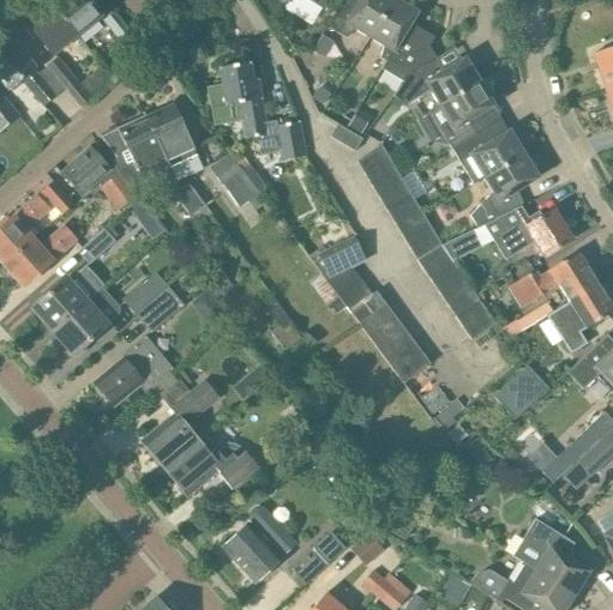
[(78,32),(52,0),(29,20),(54,52),(78,32)]
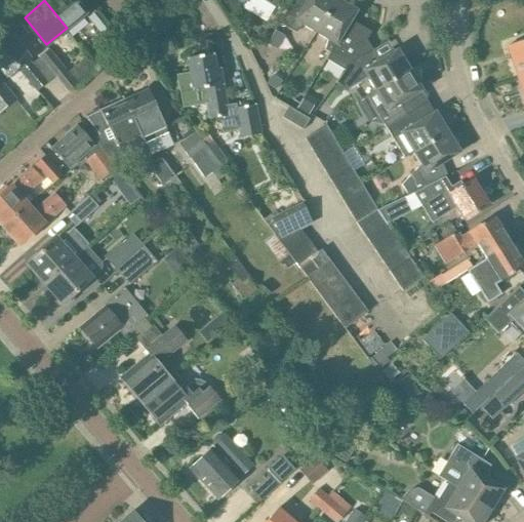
[(44,0),(67,28),(77,40),(107,16),(93,0),(44,0)]
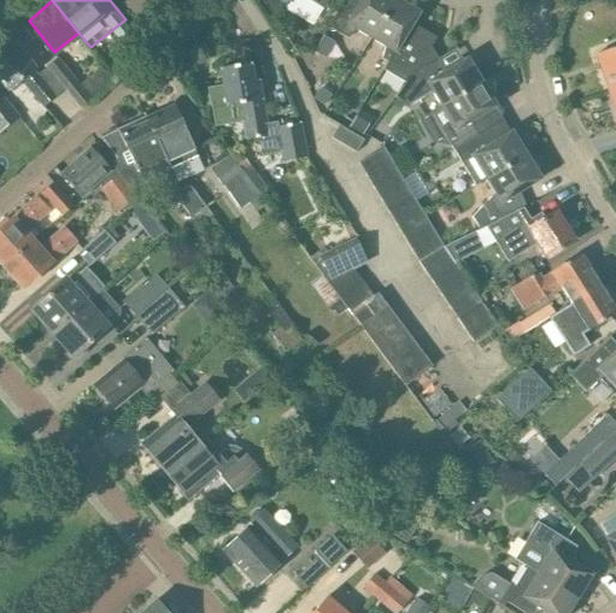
[(257,0),(270,22),(292,0),(323,0),(326,1),(329,0),(257,0)]
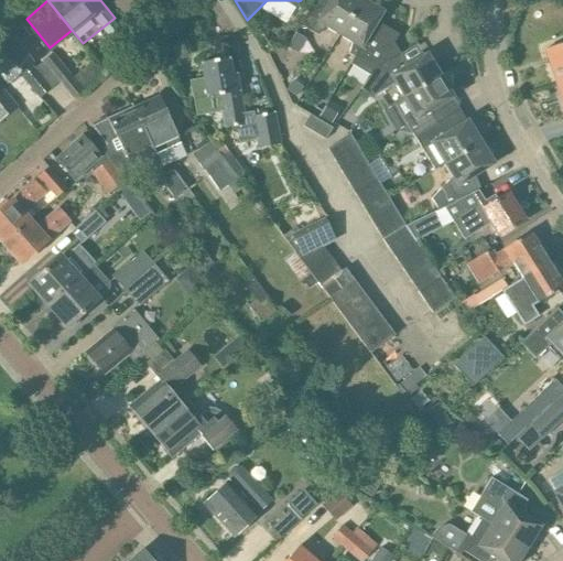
[(339,33),(359,0),(329,0),(326,7),(314,0),(301,23),(318,33),(327,25),(339,33)]
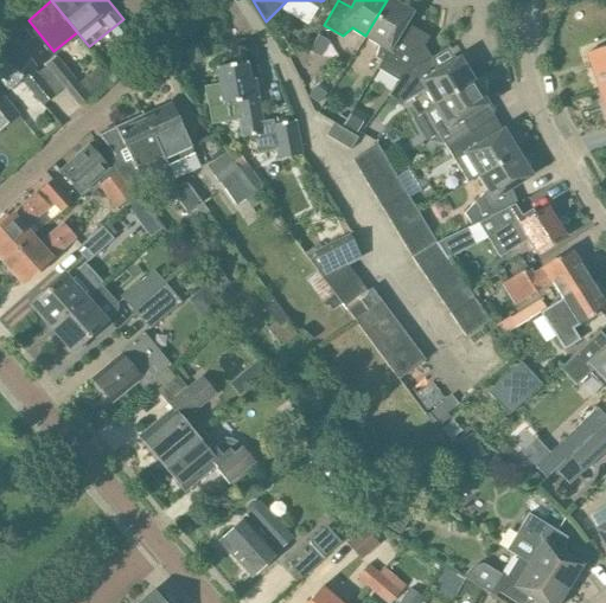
[(387,0),(365,36),(380,44),(376,56),(382,59),(383,59),(412,24),(407,21),(414,11),(396,0),(387,0)]
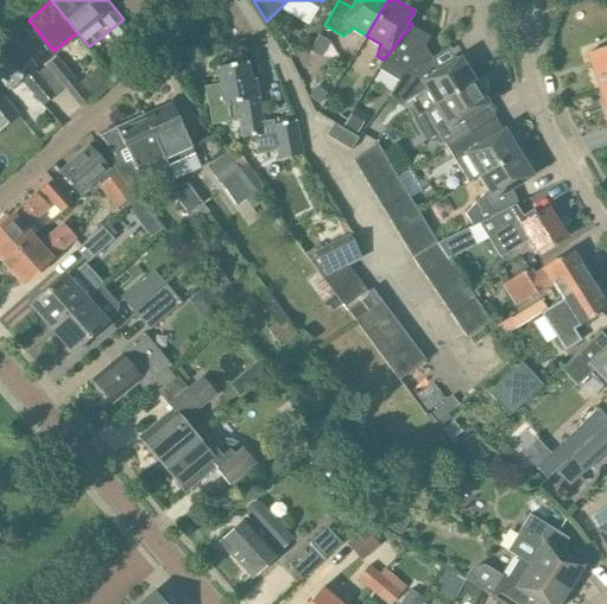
[(384,59),(383,59),(379,67),(400,80),(406,71),(429,58),(430,58),(427,52),(423,50),(431,36),(412,24),(384,59)]
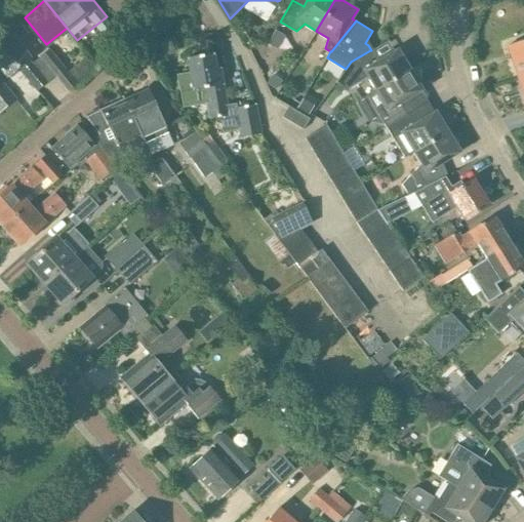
[(8,30),(0,36),(0,63),(9,75),(21,66),(40,89),(50,80),(56,75),(40,54),(33,59),(8,30)]
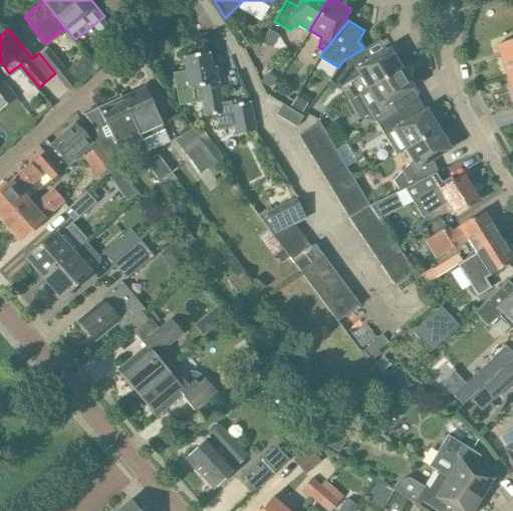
[(509,75),(512,74),(512,37),(498,43),(509,75)]
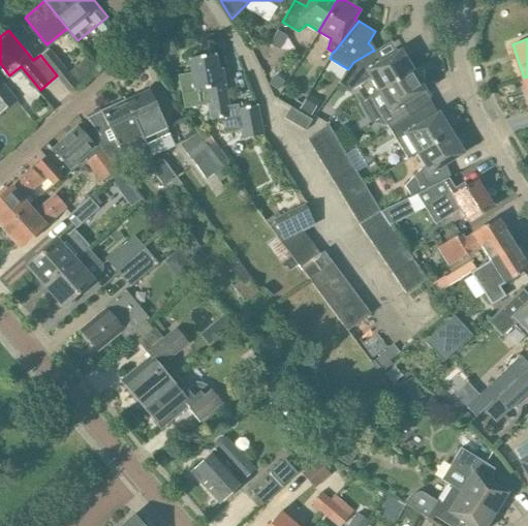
[(68,69),(50,47),(40,55),(57,75),(68,90),(79,81),(98,65),(88,53),(68,69)]
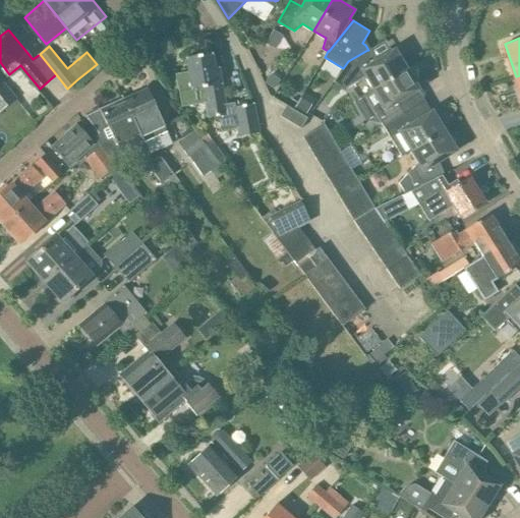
[(209,52),(205,46),(192,48),(190,55),(189,55),(192,70),(176,72),(179,94),(206,90),(211,114),(221,113),(223,127),(237,125),(239,134),(261,130),(258,122),(253,101),(234,104),(234,102),(228,103),(222,64),(217,65),(214,51),(209,52)]
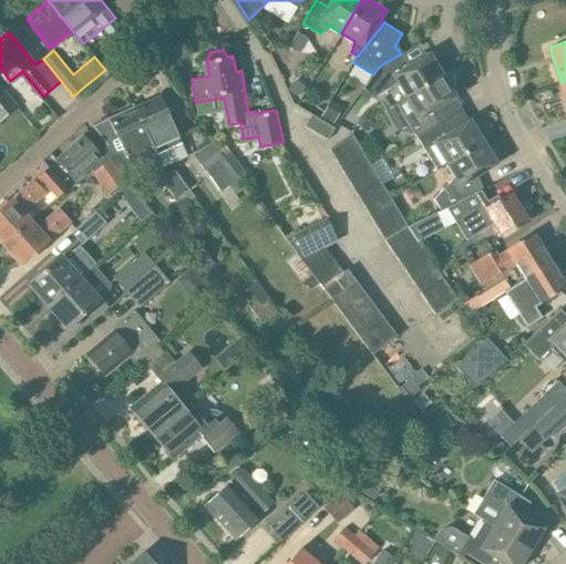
[(407,96),(443,73),(430,51),(407,65),(400,54),(379,67),(373,74),(364,86),(376,94),(388,86),(399,83),(407,96)]
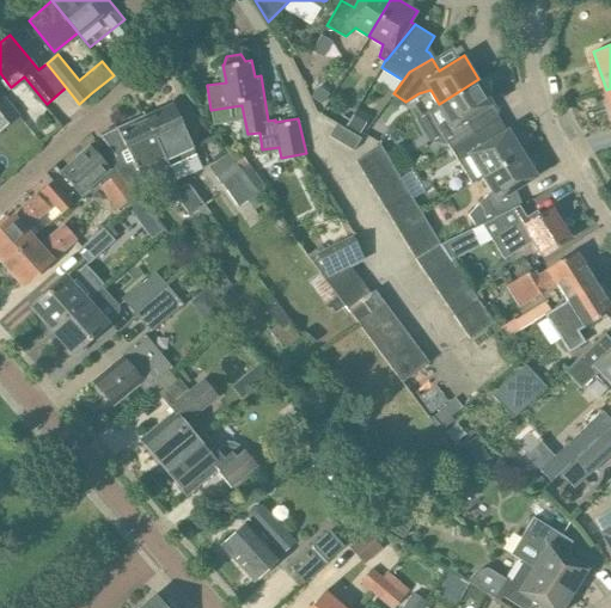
[(439,104),(428,110),(439,127),(451,146),(476,131),(468,118),(493,103),(478,79),(439,104)]
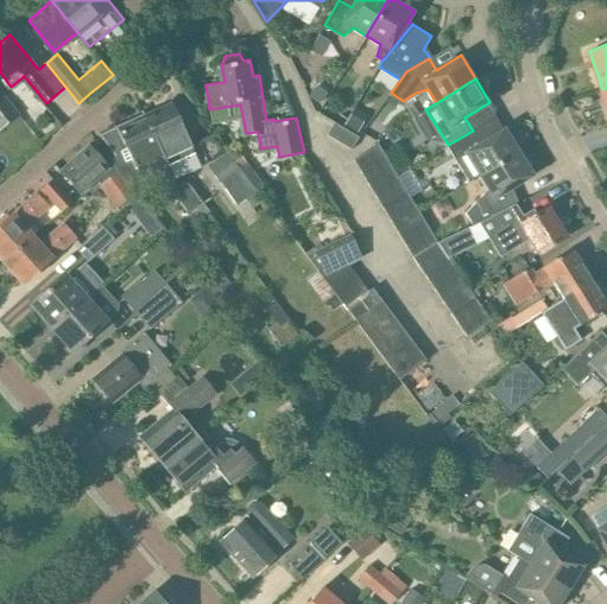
[(0,94),(0,127),(20,110),(5,90),(0,94)]
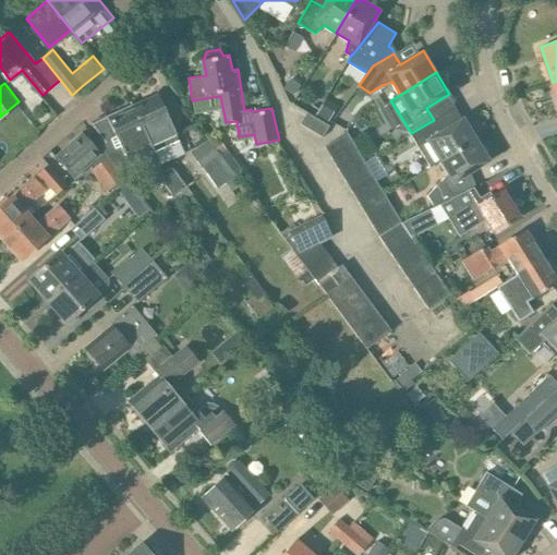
[(155,151),(180,139),(160,93),(134,105),(155,151)]
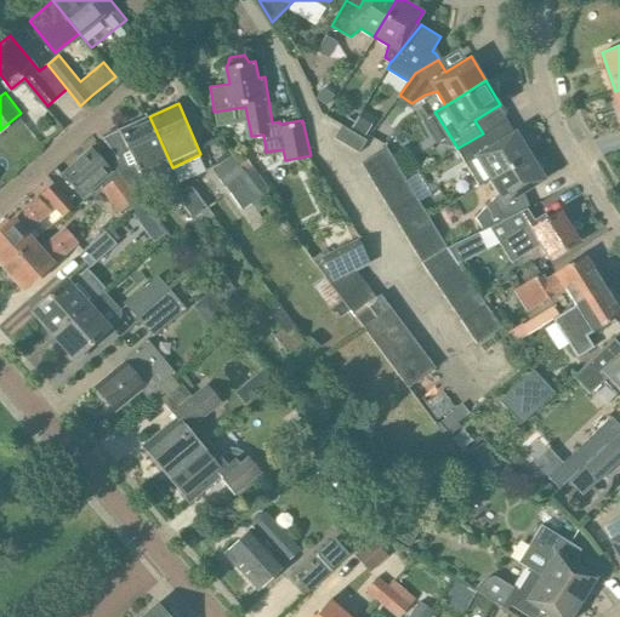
[(119,171),(121,173),(132,189),(144,180),(160,172),(193,217),(202,211),(209,220),(216,215),(192,183),(183,188),(172,167),(149,116),(123,127),(103,136),(118,156),(112,160),(119,171)]
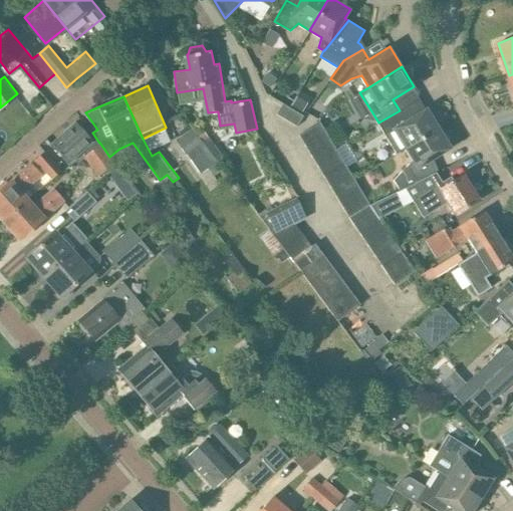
[(304,115),(283,102),(277,113),(298,125),(304,115)]
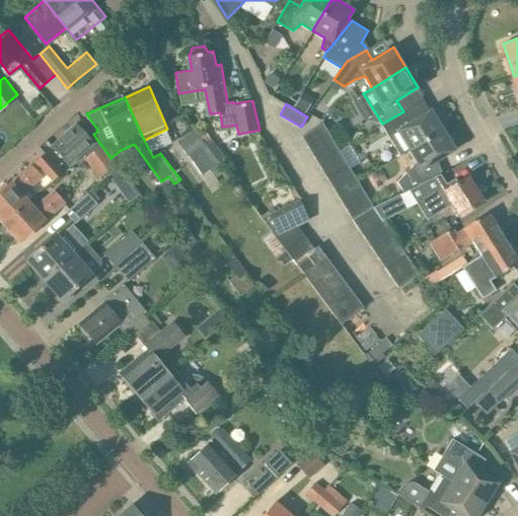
[(403,112),(382,124),(392,141),(400,155),(410,149),(443,129),(431,108),(410,122),(403,112)]
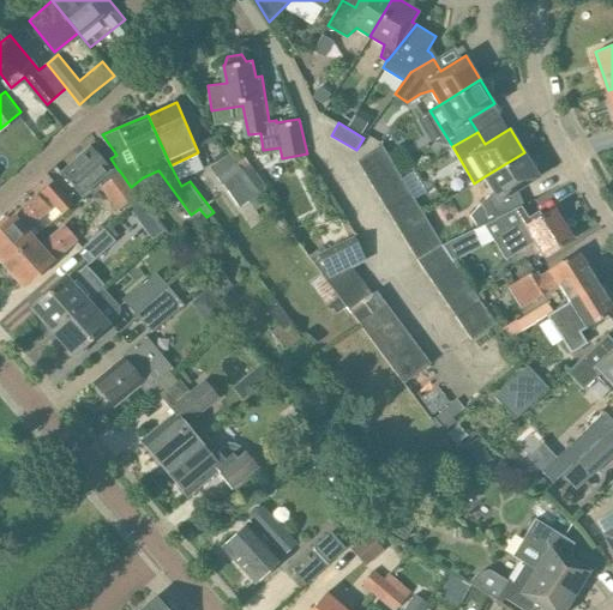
[(358,161),(365,174),(390,158),(383,145),(358,161)]
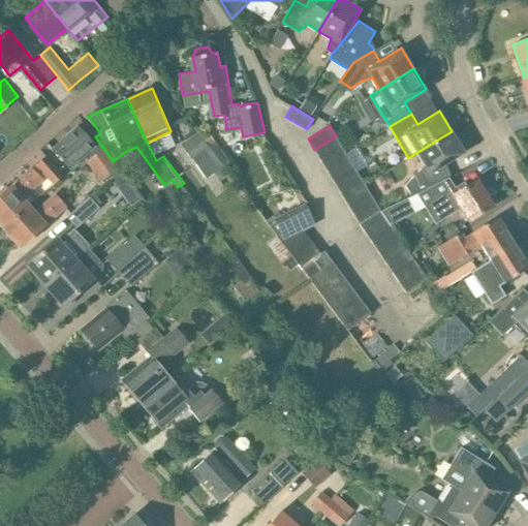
[(78,126),(53,148),(59,154),(60,155),(69,166),(87,151),(90,154),(101,146),(95,136),(90,141),(90,140),(78,126)]
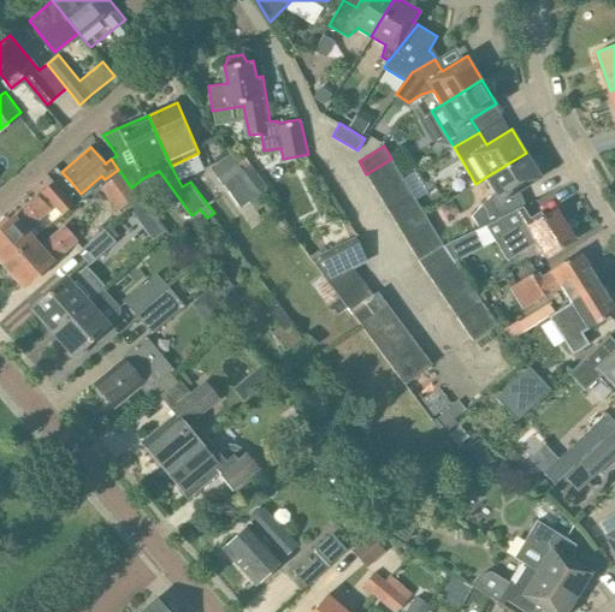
[(268,201),(232,152),(212,166),(241,207),(250,201),(256,209),(268,201)]
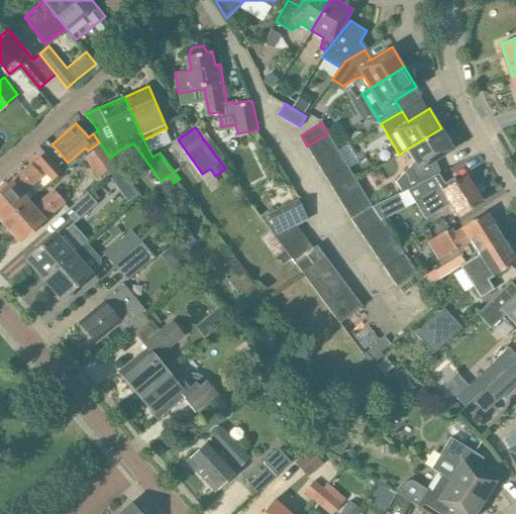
[(453,148),(441,128),(408,148),(415,161),(408,169),(397,180),(403,191),(408,188),(417,184),(439,173),(432,162),(453,148)]
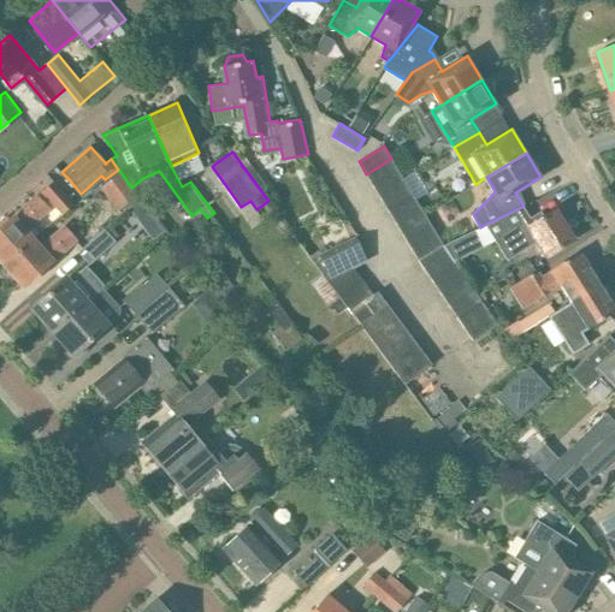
[(374,186),(400,171),(391,159),(366,174),(374,186)]
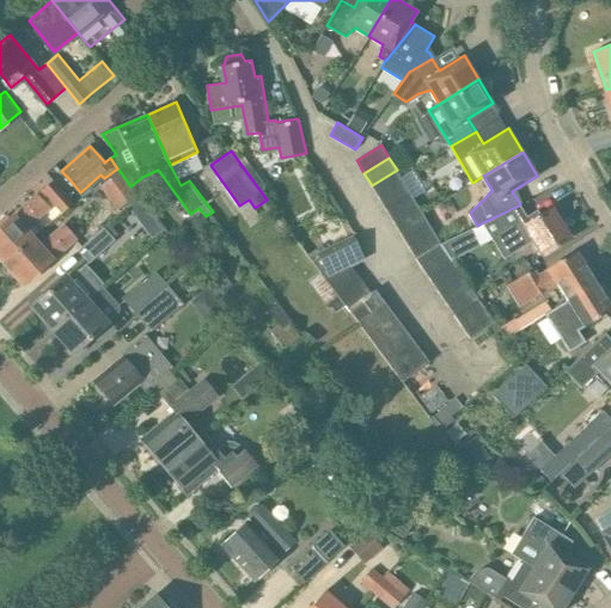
[(379,197),(404,182),(397,170),(372,185),(379,197)]
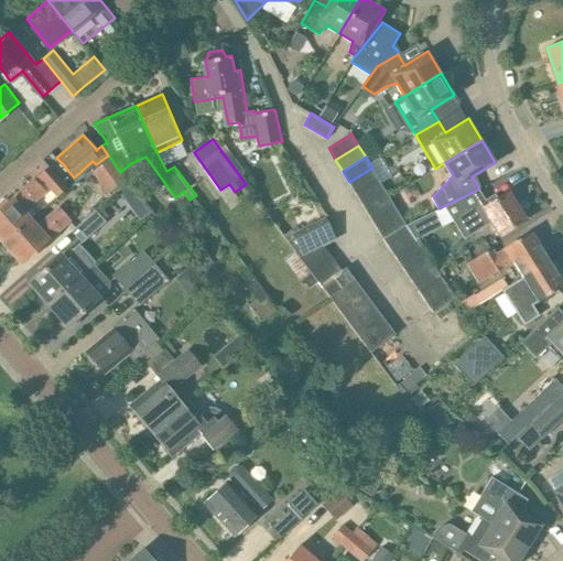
[(127,180),(120,172),(110,158),(93,171),(108,192),(127,180)]
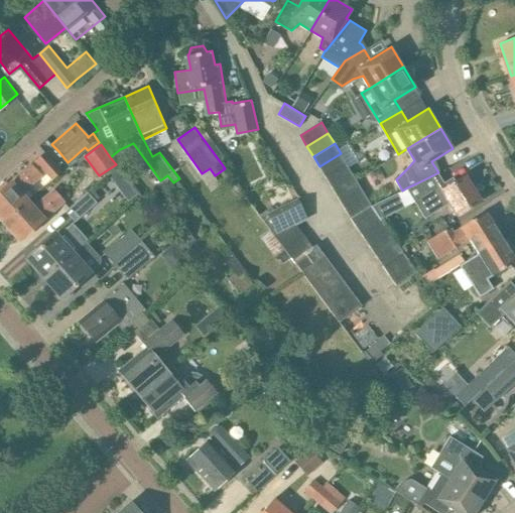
[(62,170),(51,157),(46,151),(36,160),(52,179),(62,170)]
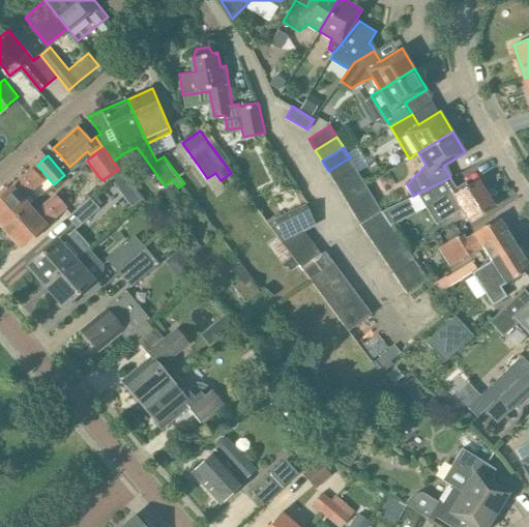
[(328,171),(334,181),(356,168),(350,157),(328,171)]
